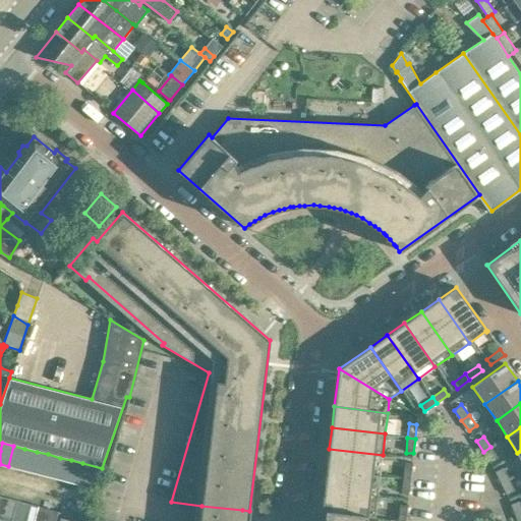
[(19,469),(24,449),(13,446),(8,466),(19,469)]
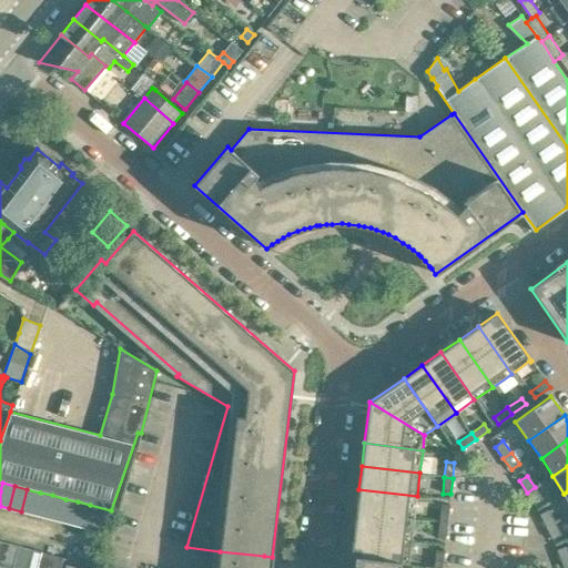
[(543,499),(535,487),(527,493),(534,505),(543,499)]
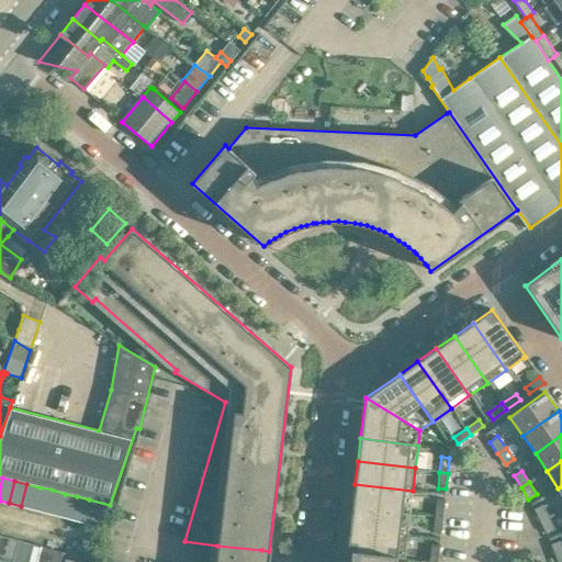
[(33,509),(40,487),(26,484),(21,506),(33,509)]
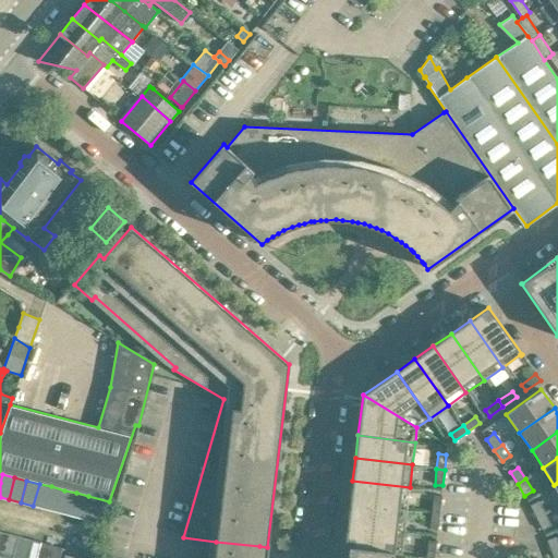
[(352,481),(350,502),(407,509),(410,487),(352,481)]
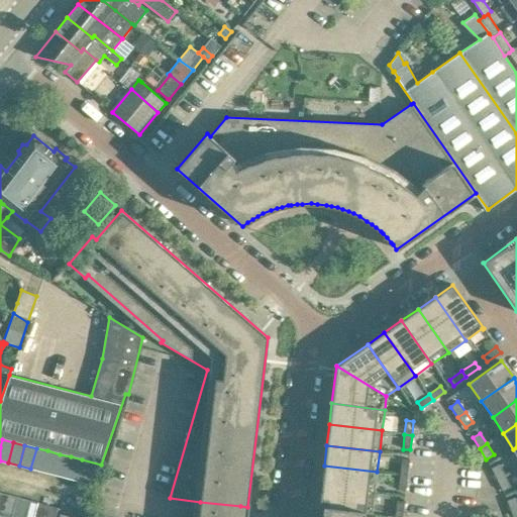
[(42,472),(47,450),(36,448),(30,469),(42,472)]
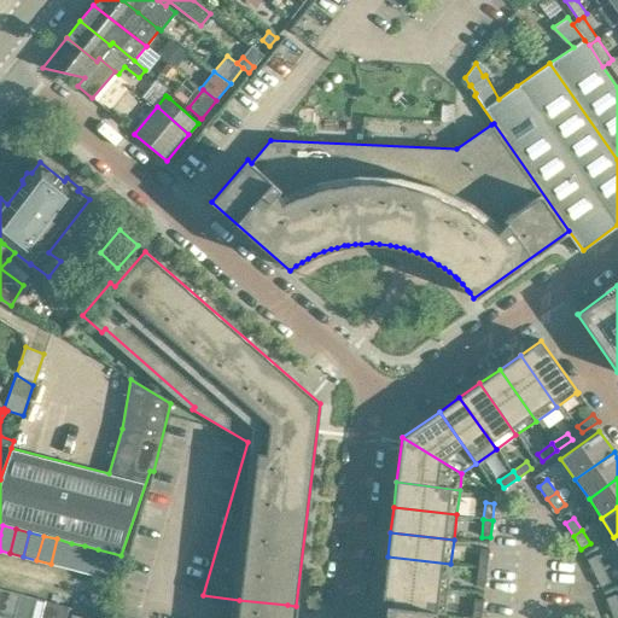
[(65,567),(71,543),(57,538),(51,564),(65,567)]
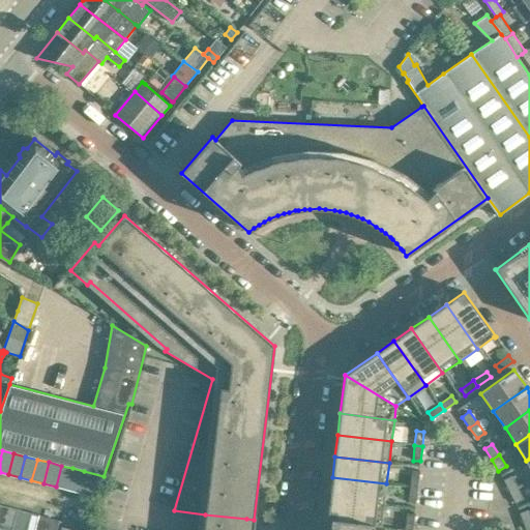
[(66,489),(72,468),(61,466),(56,487),(66,489)]
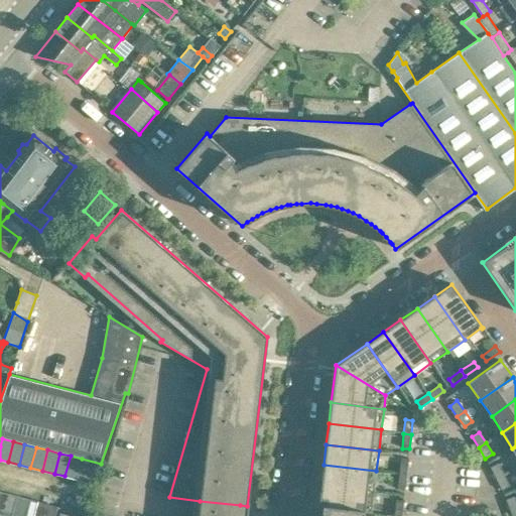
[(77,479),(82,459),(71,456),(65,476),(77,479)]
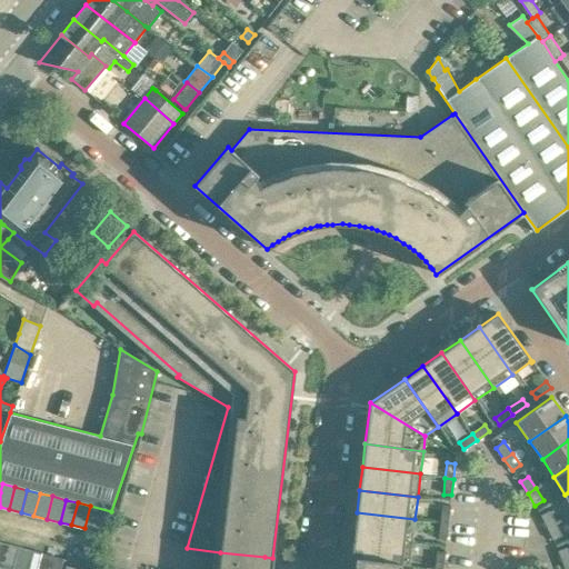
[(106,533),(111,511),(90,506),(85,528),(106,533)]
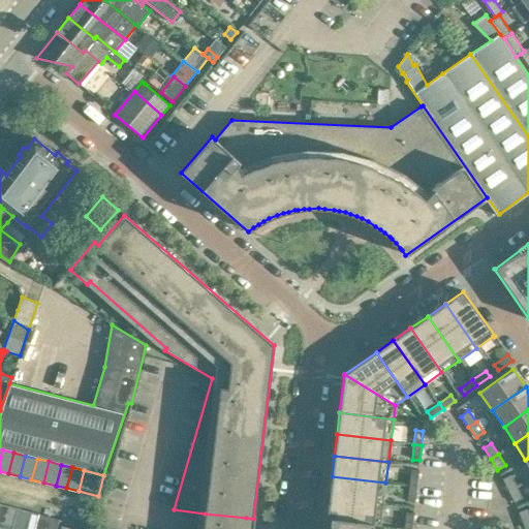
[(418,470),(411,470),(409,486),(416,487),(418,470)]
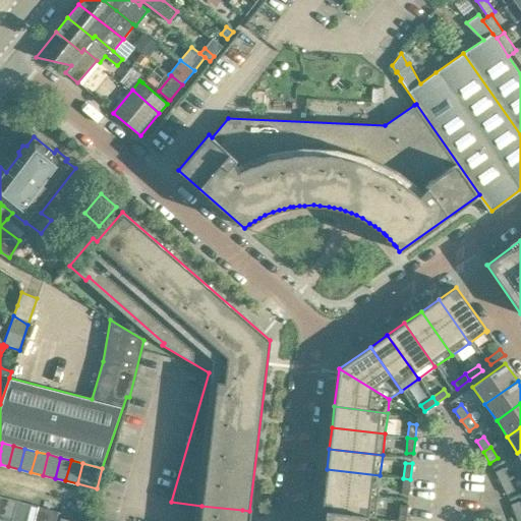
[(509,479),(503,468),(495,472),(501,483),(509,479)]
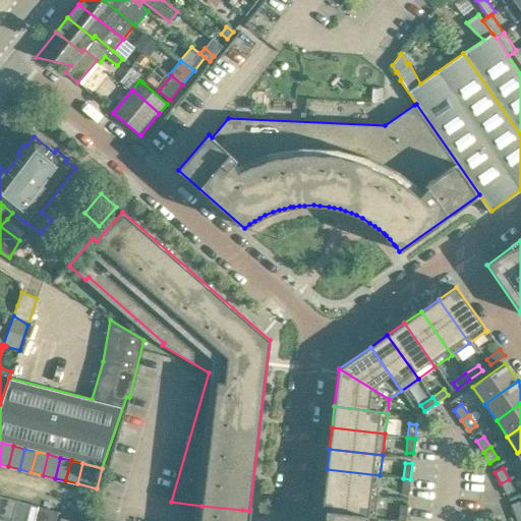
[(327,469),(325,490),(378,497),(380,475),(327,469)]
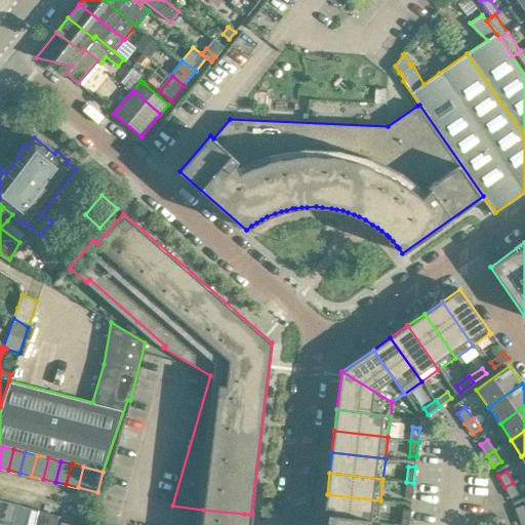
[(413,483),(406,482),(404,497),(411,498),(413,483)]
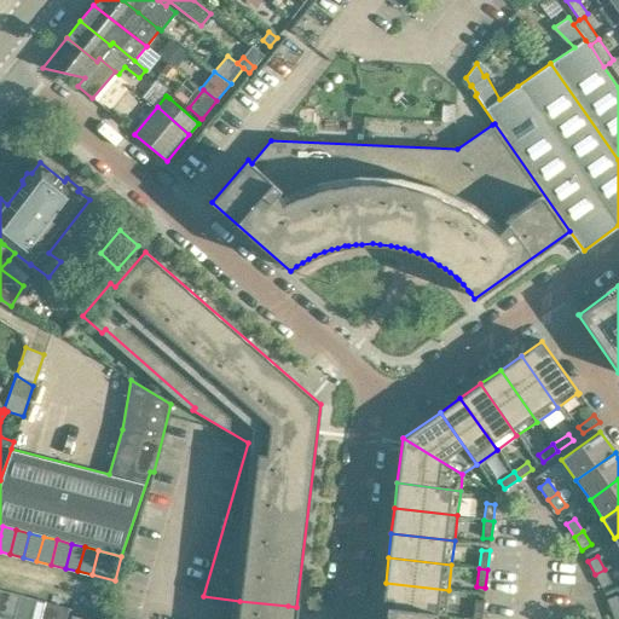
[(611,583),(605,570),(595,574),(602,588),(611,583)]
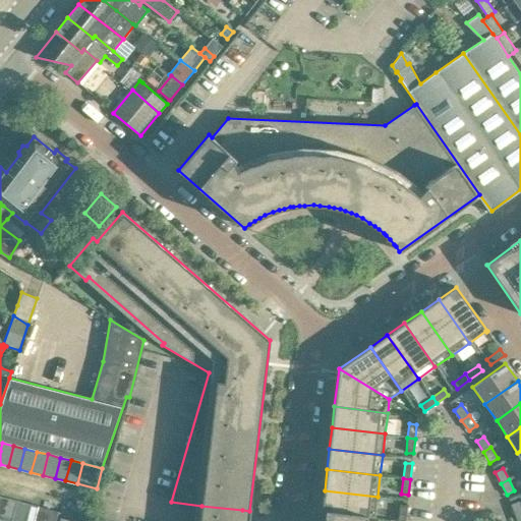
[(325,490),(322,512),(326,512),(367,517),(374,518),(378,497),(325,490)]
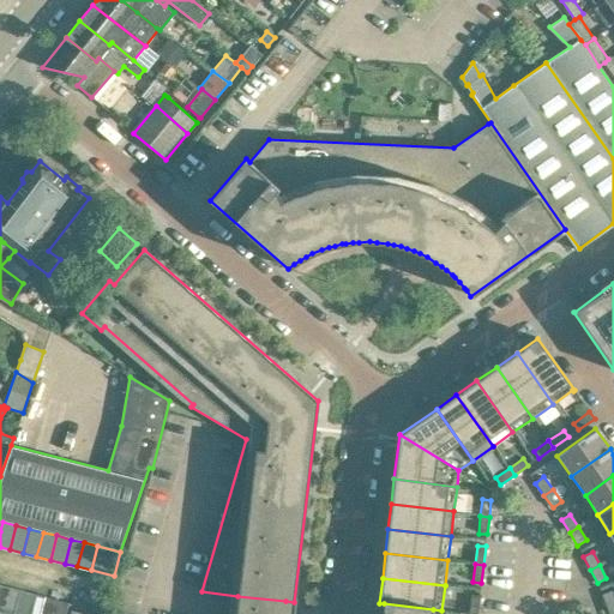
[(0,613),(13,613),(20,590),(0,584),(0,613)]
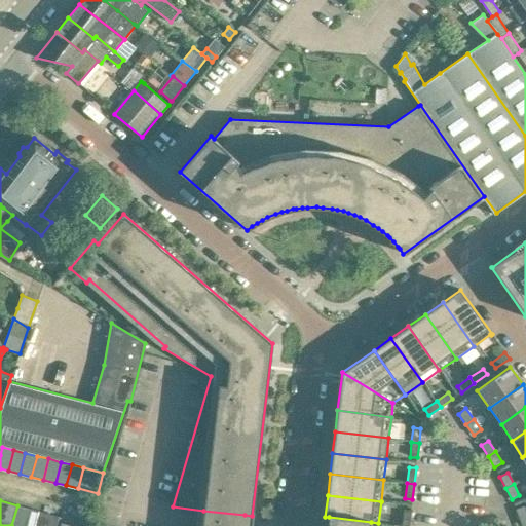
[(525,519),(525,511),(524,505),(516,510),(520,521),(525,519)]
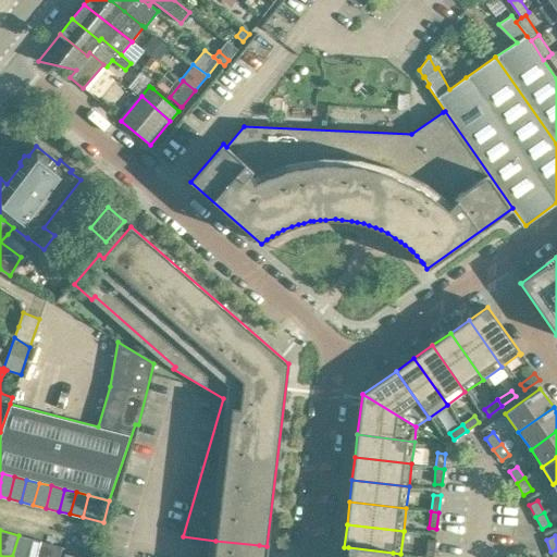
[(433,556),(435,540),(428,539),(425,556),(433,556)]
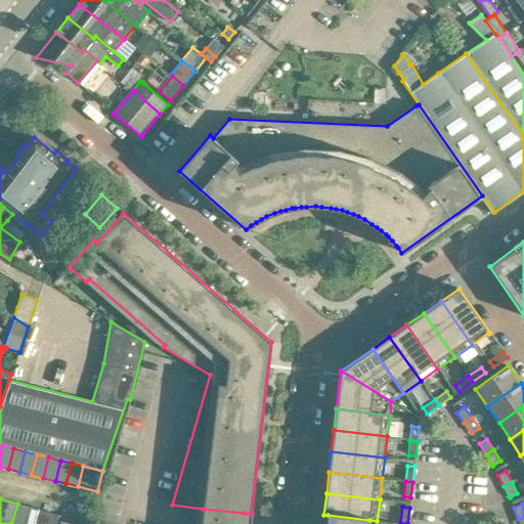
[(243,523),(244,513),(203,509),(202,523),(201,523),(243,523)]
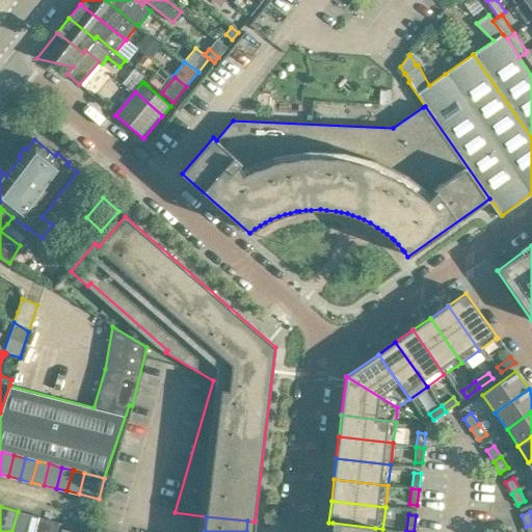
[(38,517),(34,531),(56,531),(59,523),(38,517)]
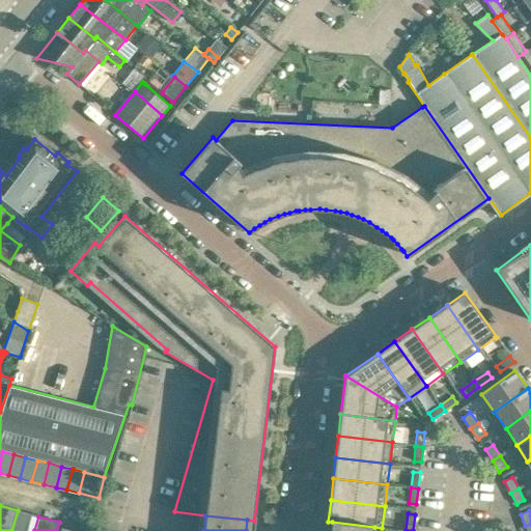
[(373,530),(374,527),(332,522),(330,530),(373,530)]
